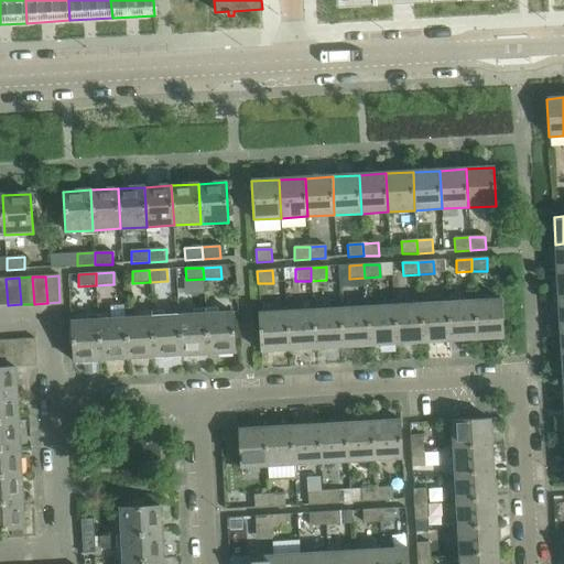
[(501,300),(474,302),(476,339),(503,338),(501,300)]
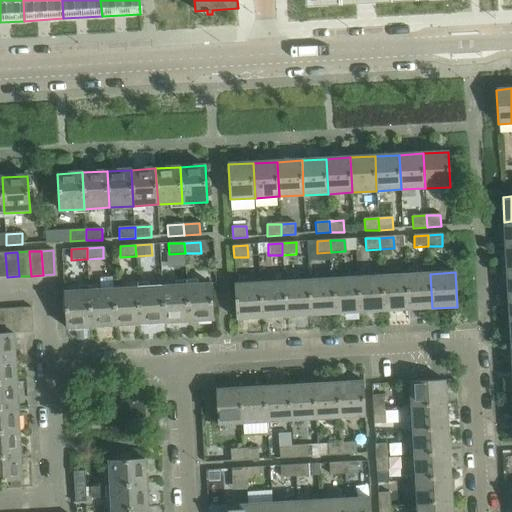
[(430,274),(406,275),(408,310),(432,308),(430,274)]
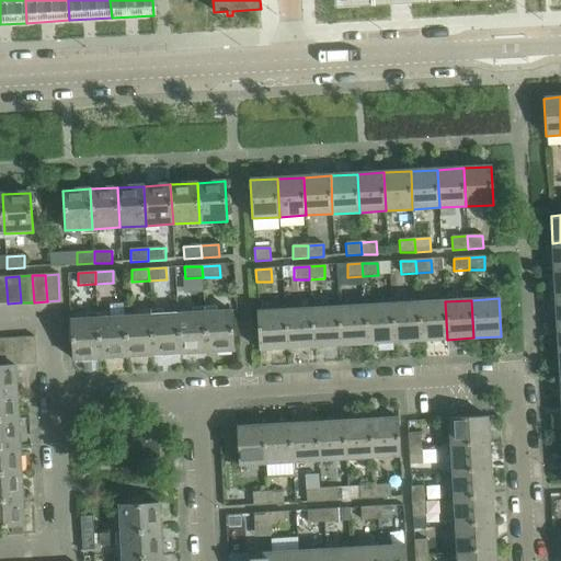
[(445,301),(418,302),(420,341),(447,340),(445,301)]
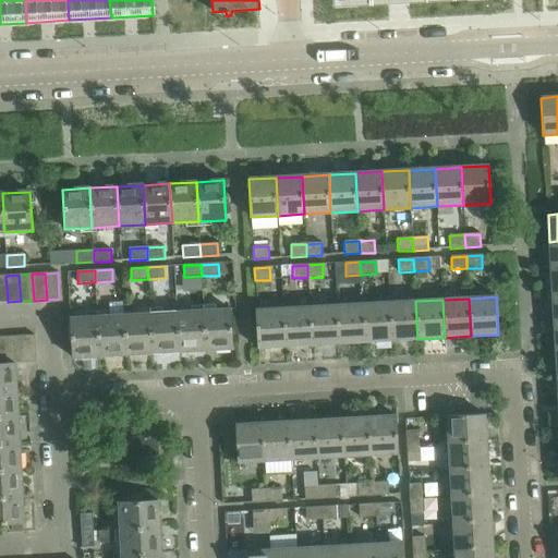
[(415,301),(389,303),(391,340),(417,339),(415,301)]
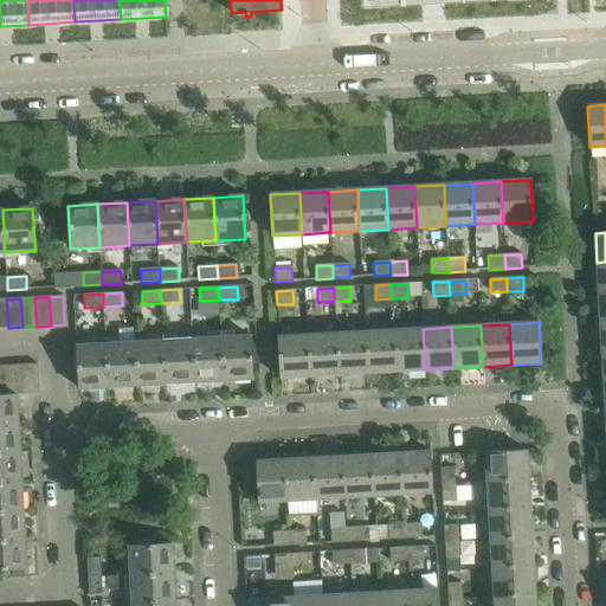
[(423,329),(394,330),(397,372),(425,369),(423,329)]
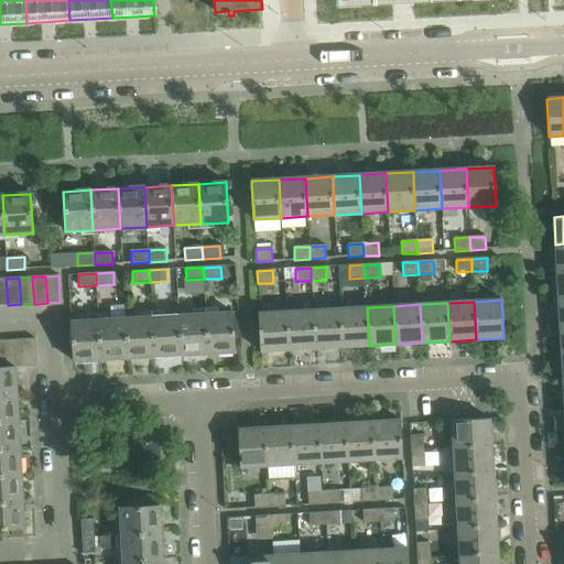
[(367,307),(339,310),(342,347),(369,346),(367,307)]
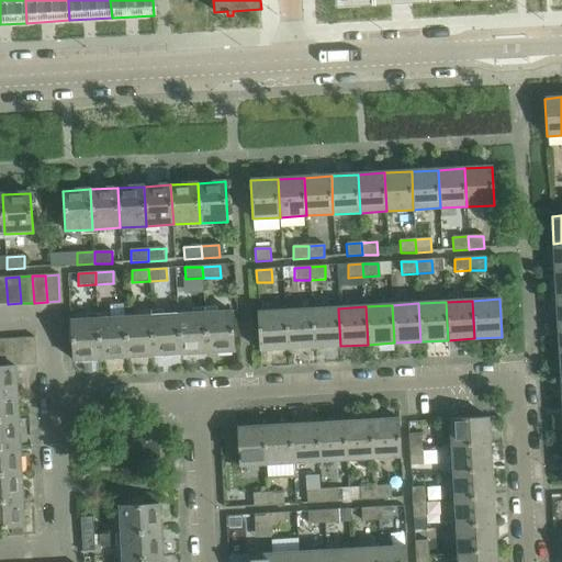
[(338,308),(312,310),(314,348),(340,346),(338,308)]
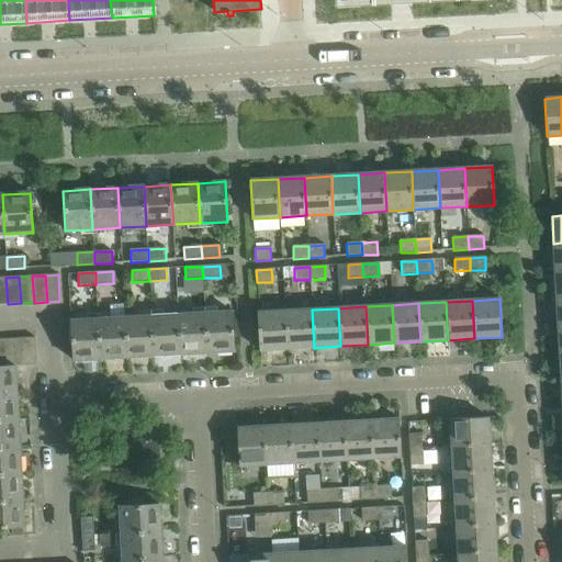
[(312,310),(285,311),(288,349),(314,348),(312,310)]
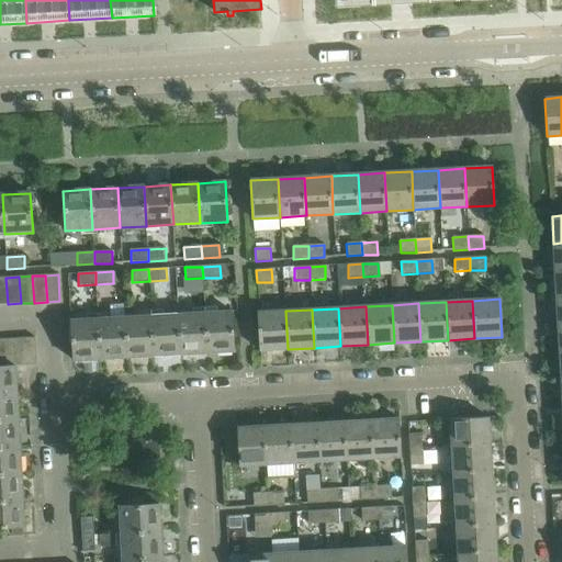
[(288,349),(285,311),(258,313),(259,350),(288,349)]
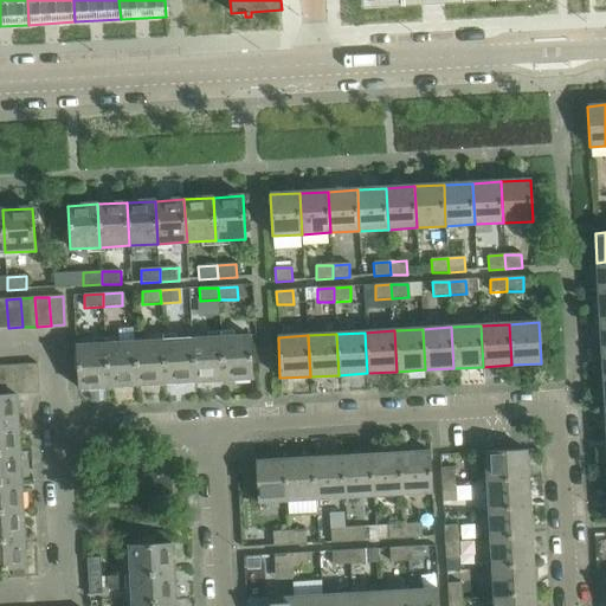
[(251,336),(221,337),(224,380),(253,379),(251,336)]
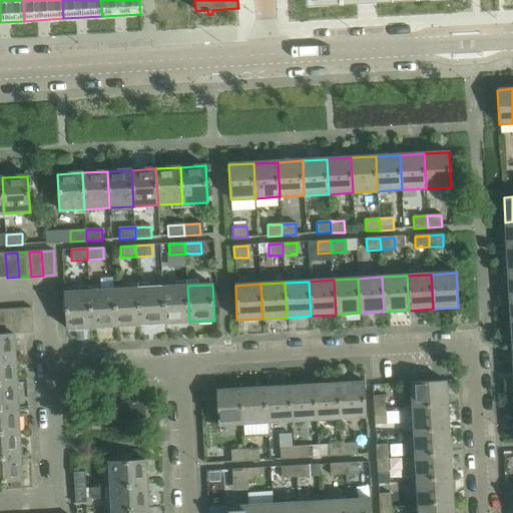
[(187,286),(162,288),(164,324),(189,322),(187,286)]
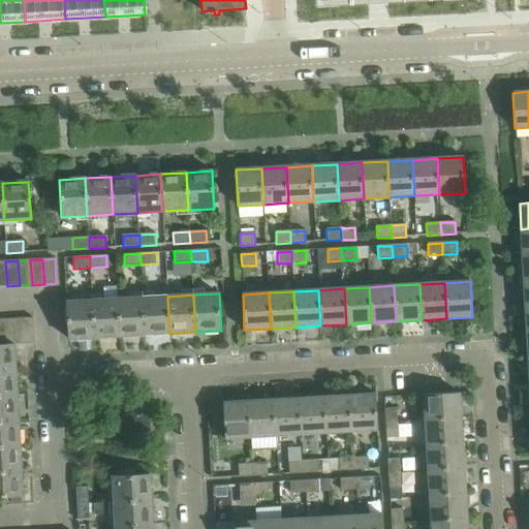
[(167,297),(143,298),(145,335),(169,334),(167,297)]
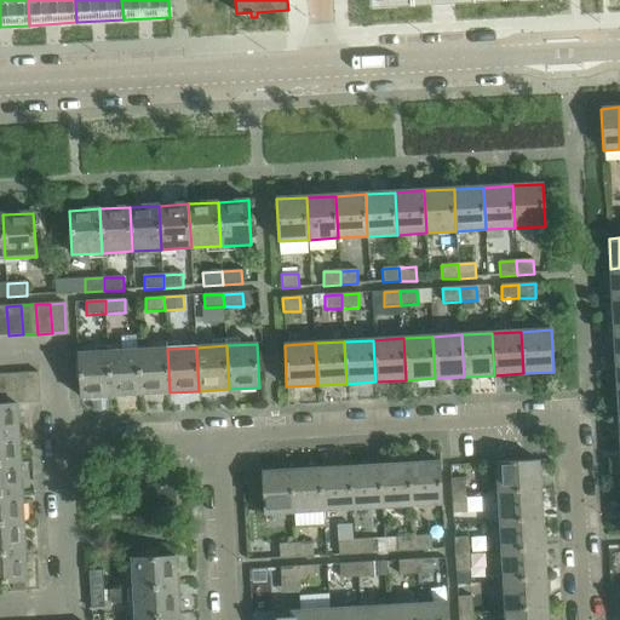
[(167,349),(138,351),(139,395),(170,392),(167,349)]
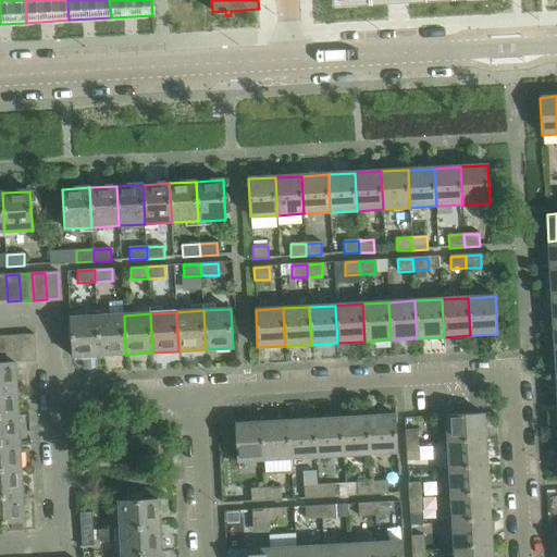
[(124,316),(97,317),(99,356),(125,355),(124,316)]
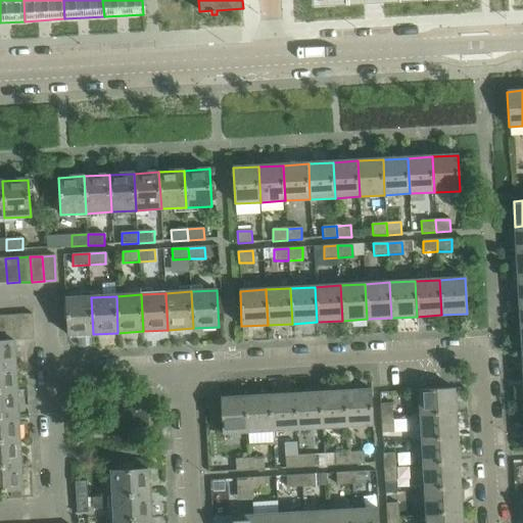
[(93,334),(91,297),(65,298),(67,336),(93,334)]
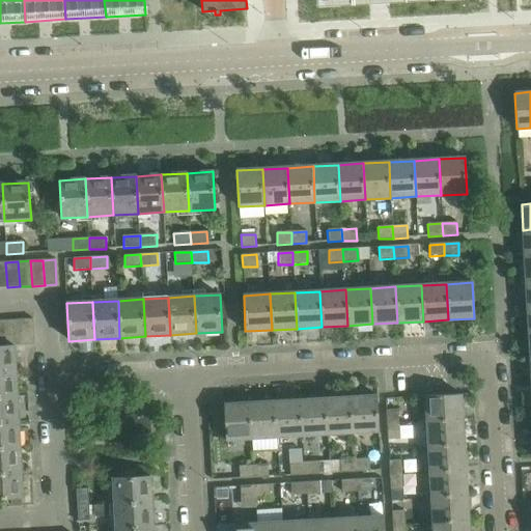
[(21,319),(8,320),(10,345),(15,345),(23,345),(21,319)]
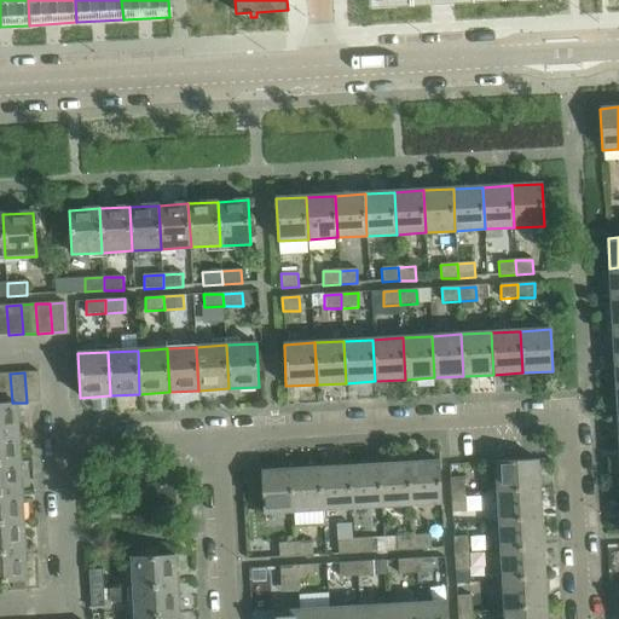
[(39,372),(24,372),(27,403),(40,401),(39,372)]
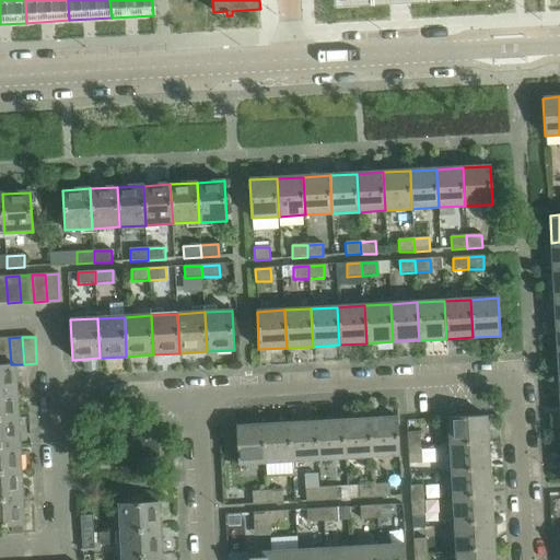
[(9,338),(0,338),(0,364),(11,364),(9,338)]
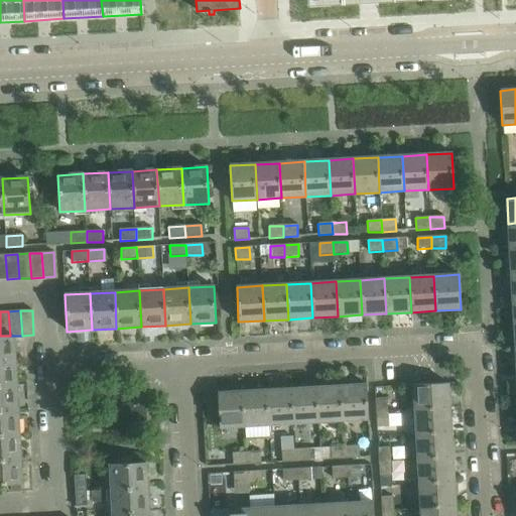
[(0,362),(15,361),(14,336),(10,336),(0,336),(0,362)]
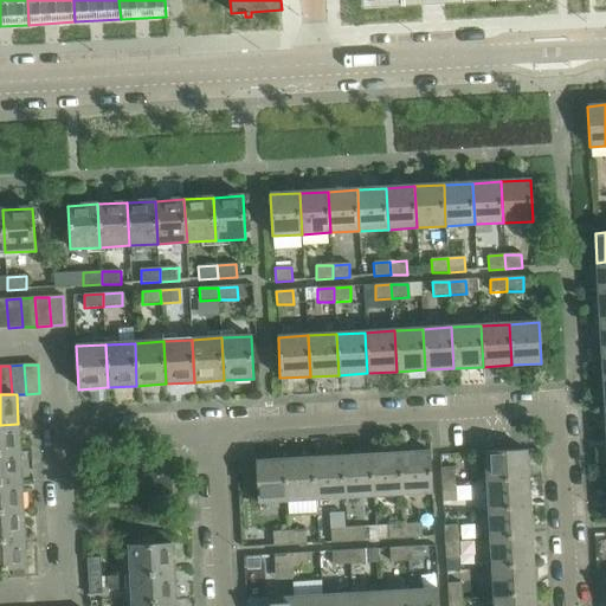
[(18,424),(0,425),(0,453),(20,453),(18,424)]
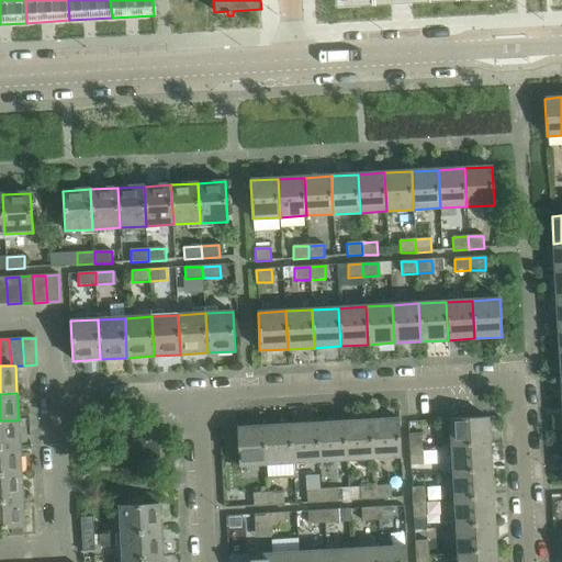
[(450,419),(452,448),(490,446),(489,418),(450,419)]
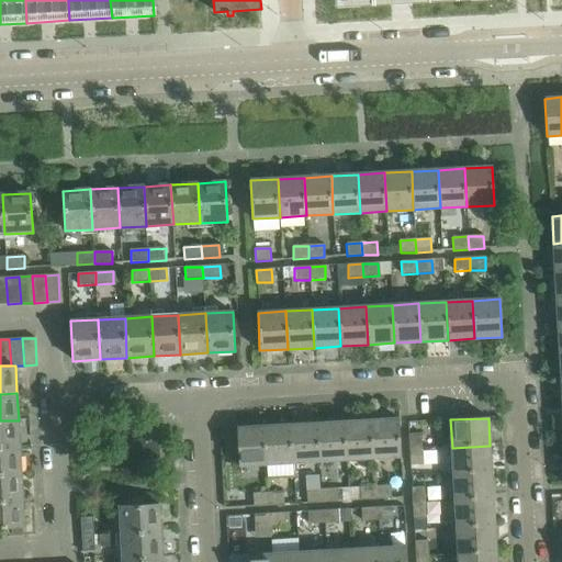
[(400,419),(372,420),(374,459),(402,457),(400,419)]
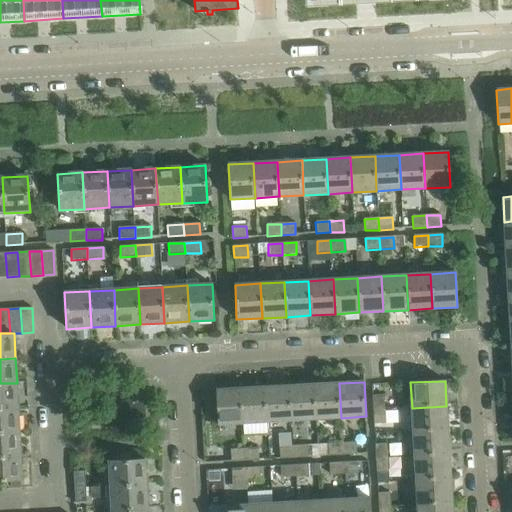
[(17,383),(0,383),(0,407),(18,407),(17,383)]
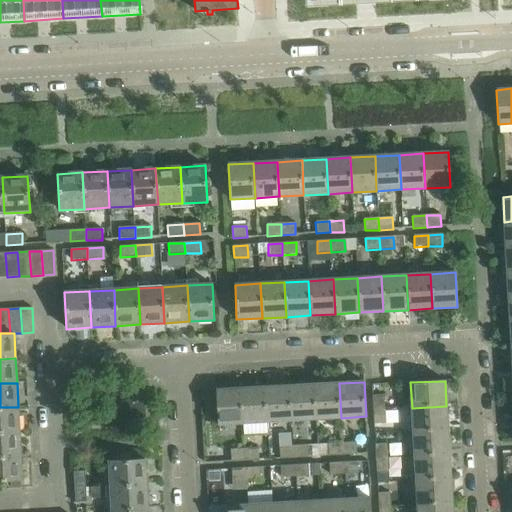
[(339,383),(314,385),(316,419),(341,418),(339,383)]
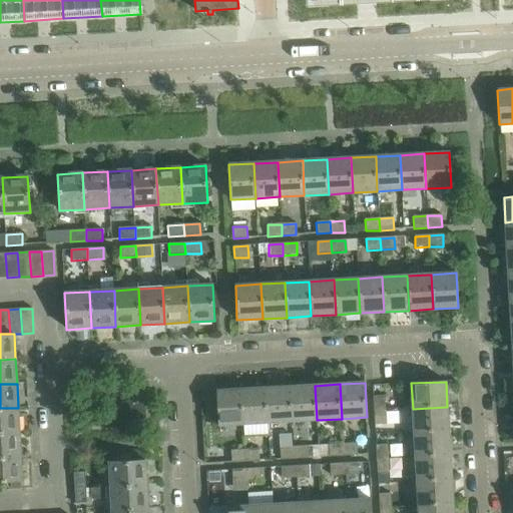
[(315,386),(291,387),(293,422),(317,420),(315,386)]
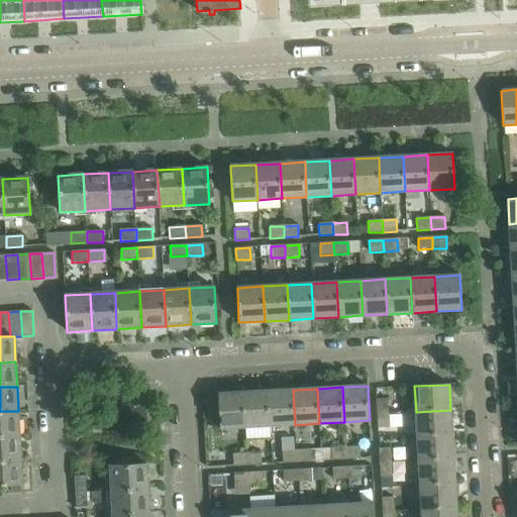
[(293,390),(269,391),(270,426),(295,425),(293,390)]
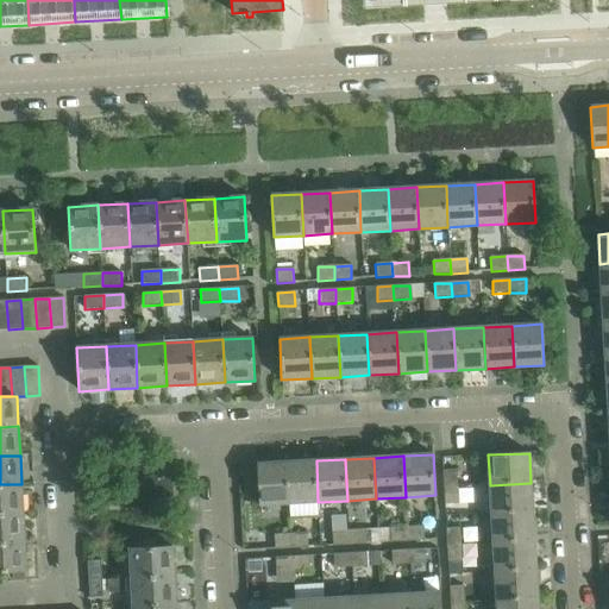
[(316,460),(287,463),(289,503),(318,502),(316,460)]
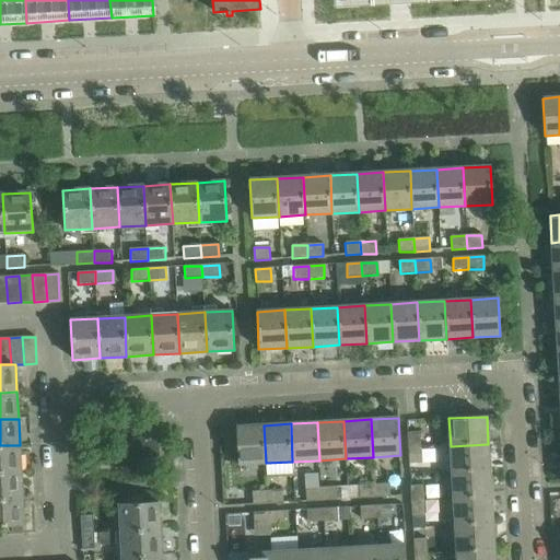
[(266,463),(264,426),(236,427),(238,465),(266,463)]
